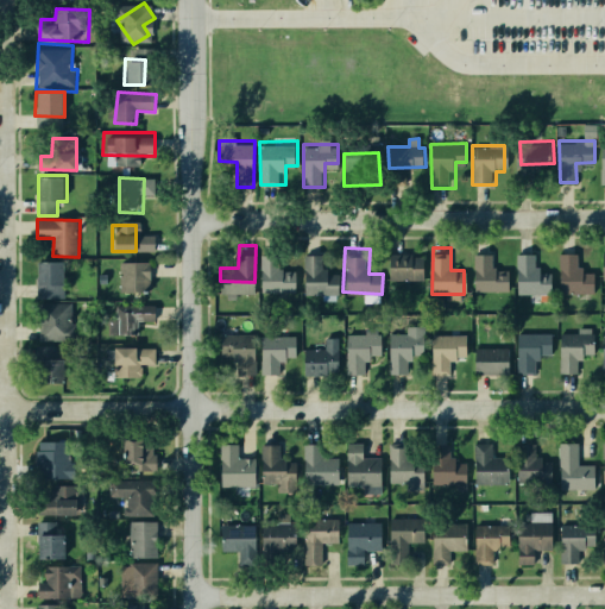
[(473,295),(508,295),(508,268),(493,268),(493,248),(473,248),(473,295)]
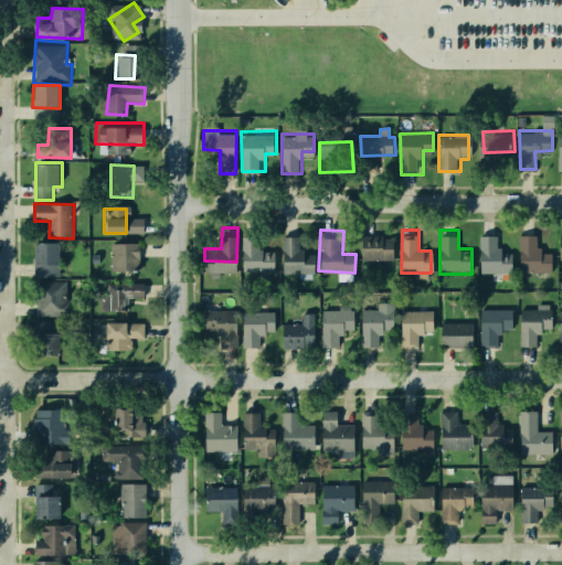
[(362,231),(361,259),(394,259),(395,231),(362,231)]
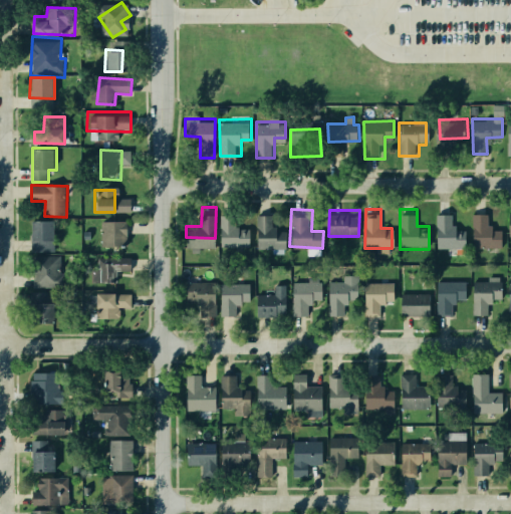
[(437,211),(453,211),(453,248),(437,248),(437,211)]
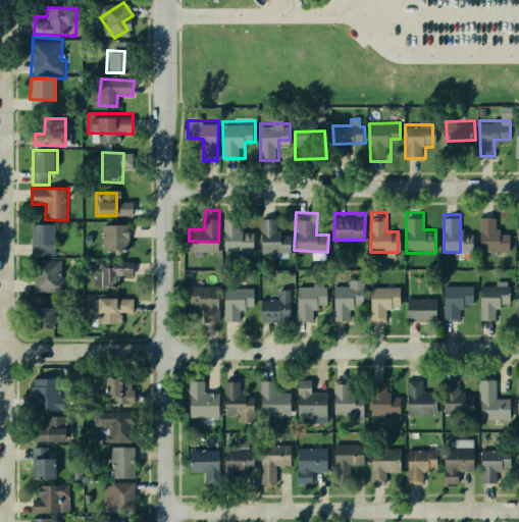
[(510,231),(495,231),(495,215),(479,215),(480,251),(510,251),(510,231)]
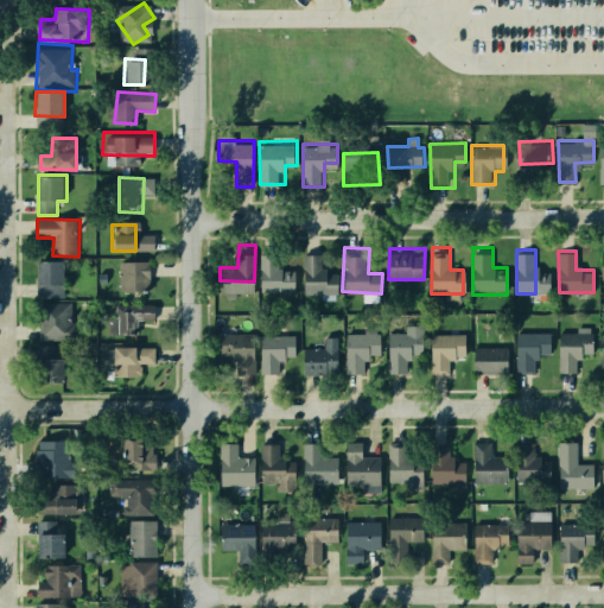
[(303,254),(303,297),(329,297),(329,271),(337,271),(337,254),(303,254)]
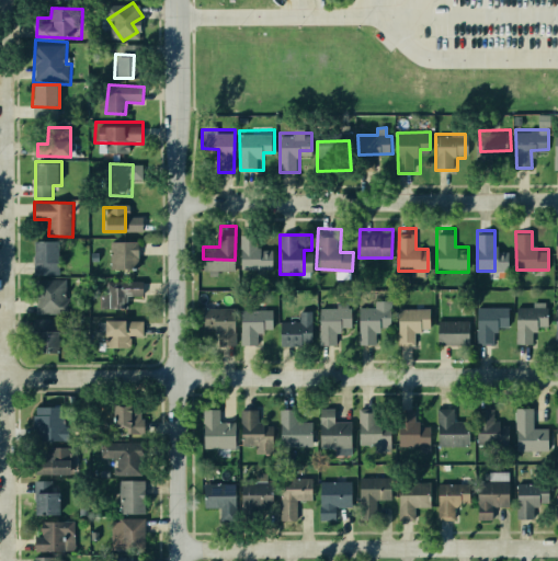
[(34,238),(34,266),(58,265),(58,238),(48,238),(34,238)]
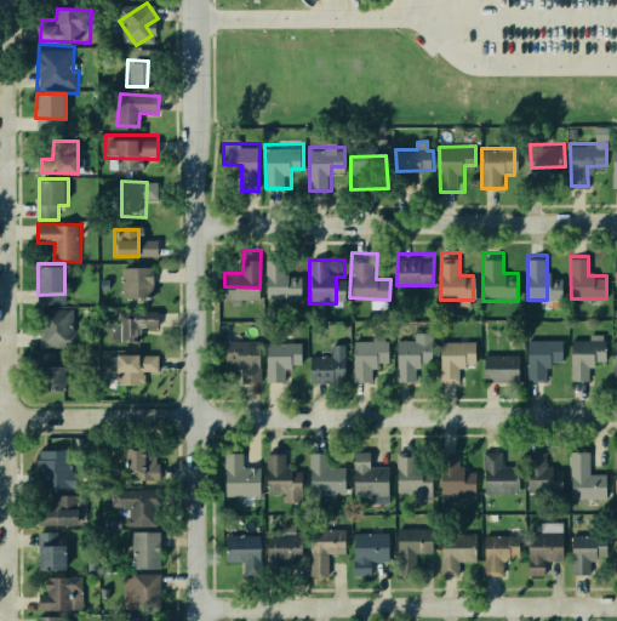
[(125,265),(125,300),(155,298),(155,263),(125,265)]
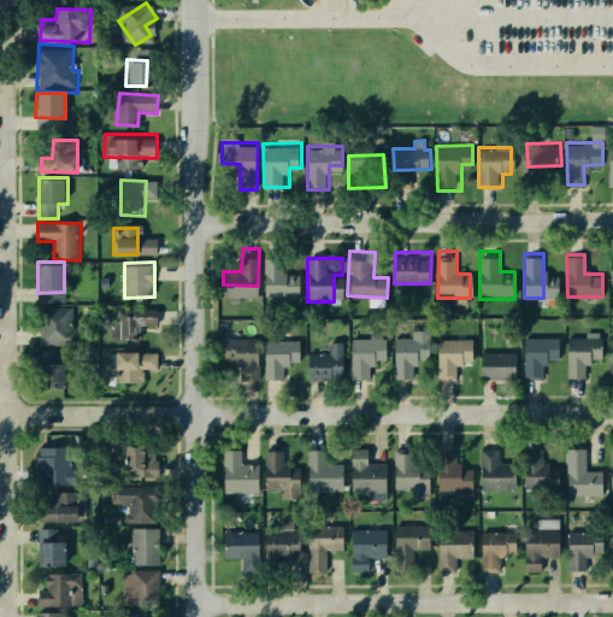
[(264,271),(301,272),(300,294),(264,294),(264,271)]
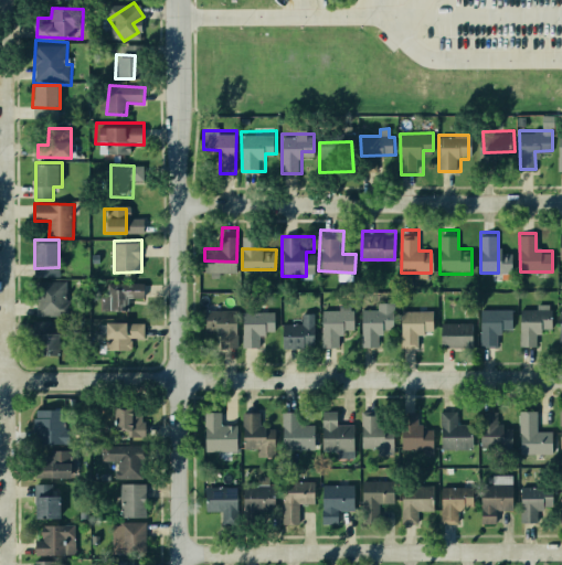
[(40,278),(71,281),(69,307),(56,306),(55,318),(36,316),(40,278)]
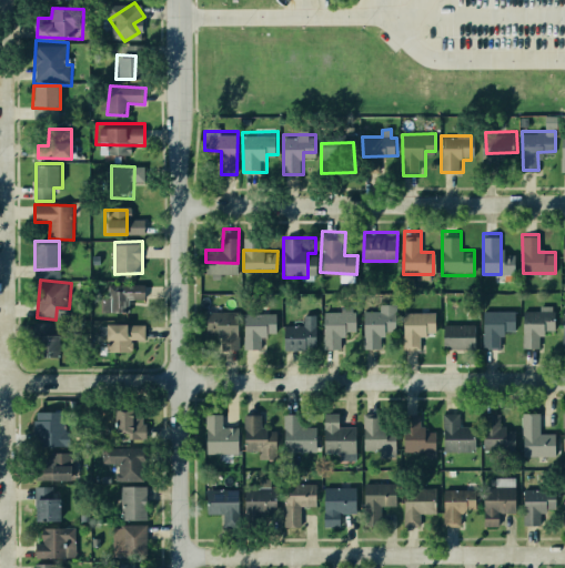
[(106,280),(145,281),(144,301),(128,301),(128,314),(106,314),(106,280)]
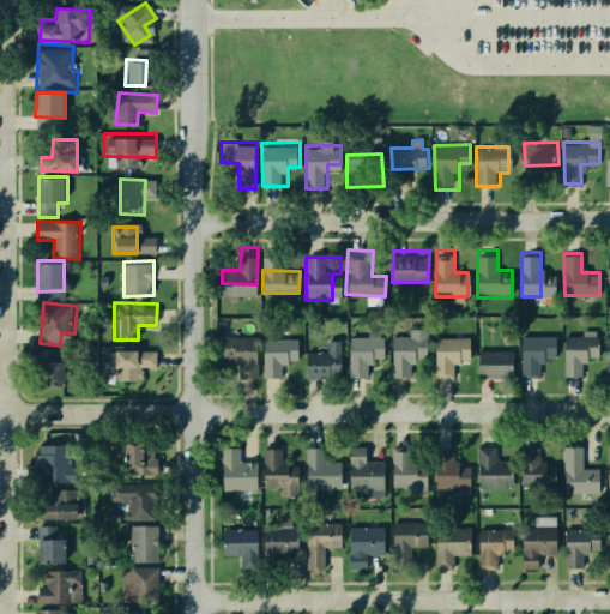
[(520,330),(521,378),(542,377),(541,357),(559,357),(557,330),(520,330)]
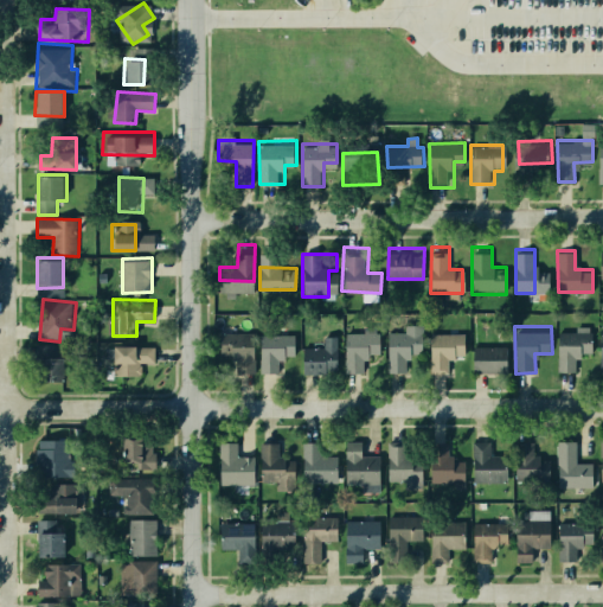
[(257,374),(257,330),(220,330),(220,355),(238,355),(238,374),(257,374)]
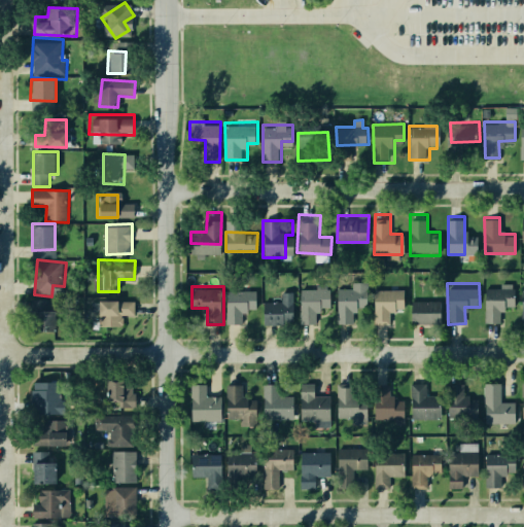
[(329,286),(329,307),(314,307),(314,325),(299,325),(299,286),(329,286)]
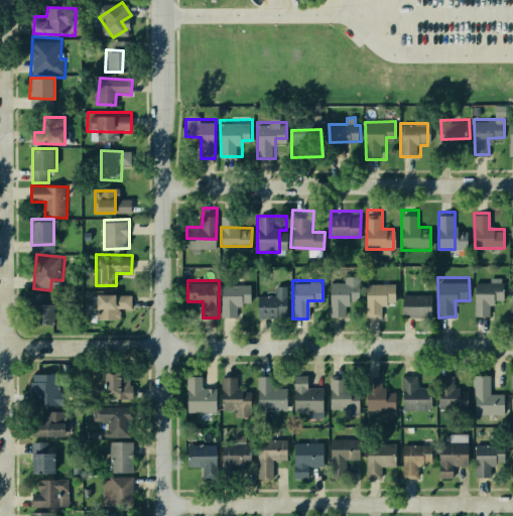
[(330,282),(331,321),(352,320),(351,292),(361,291),(361,281),(330,282)]
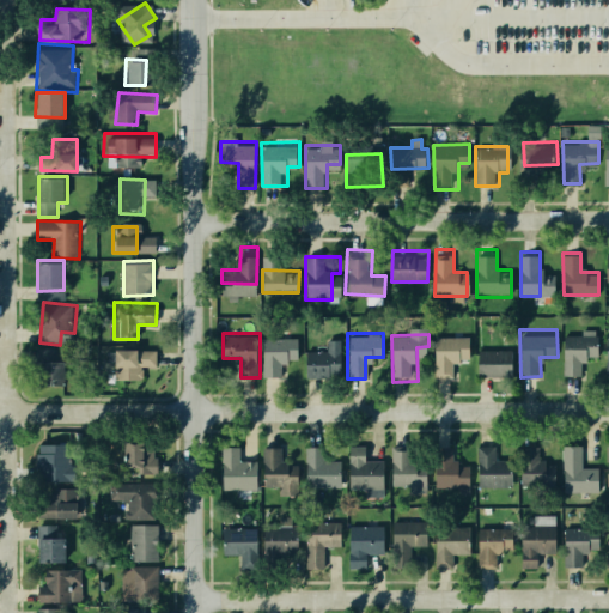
[(433,335),(434,381),(470,380),(468,334),(433,335)]
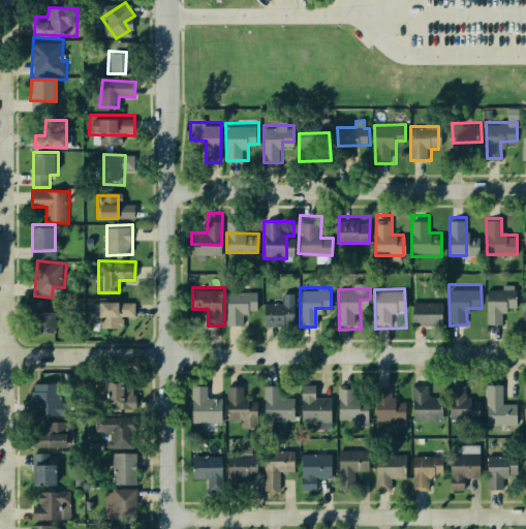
[(487,288),(519,288),(518,308),(505,308),(504,328),(486,328),(487,288)]
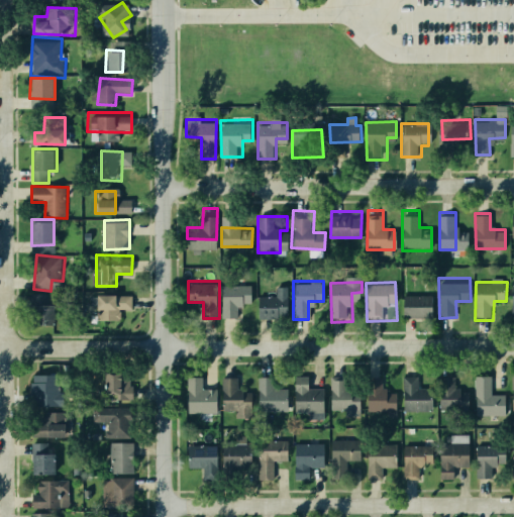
[(223,284),(223,318),(239,318),(239,303),(252,303),(252,283),(223,284)]
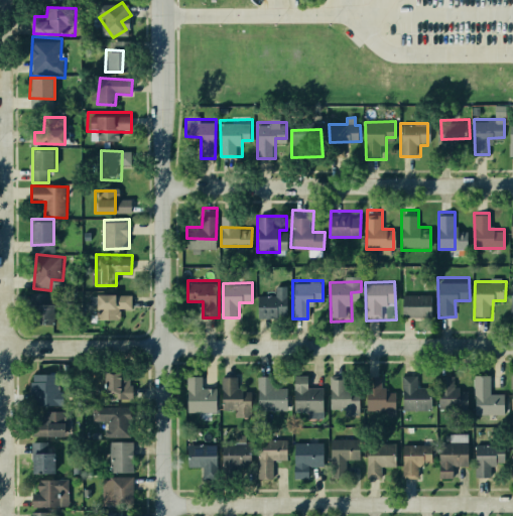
[(260,291),(276,292),(276,282),(286,282),(285,318),(259,317),(260,291)]
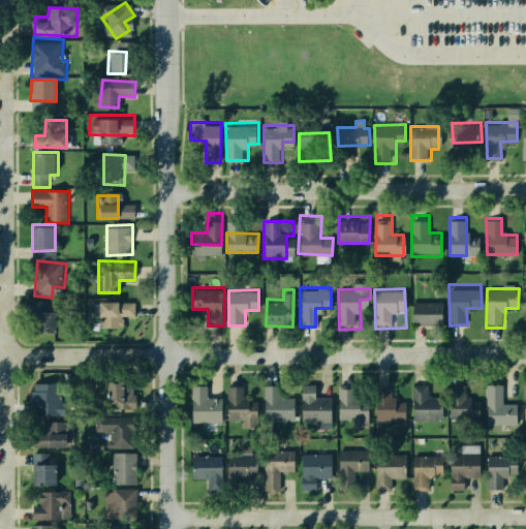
[(95,297),(120,297),(120,302),(136,303),(136,319),(122,318),(121,330),(94,329),(95,297)]
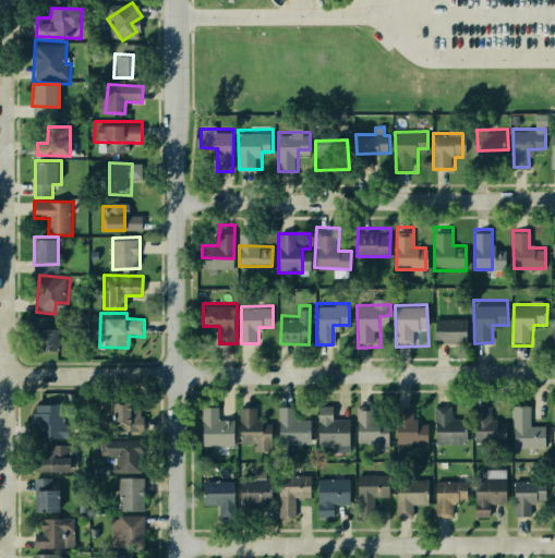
[(435,315),(435,335),(469,336),(469,315),(435,315)]
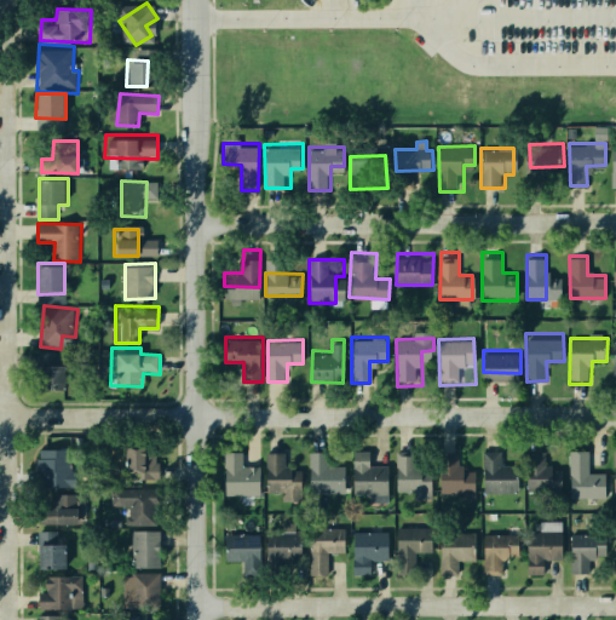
[(38,360),(65,361),(64,394),(36,392),(38,360)]
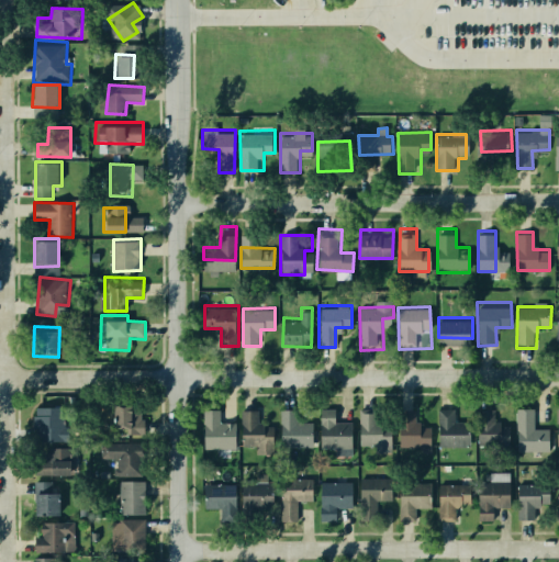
[(109,402),(141,402),(142,437),(126,437),(126,427),(109,427),(109,402)]
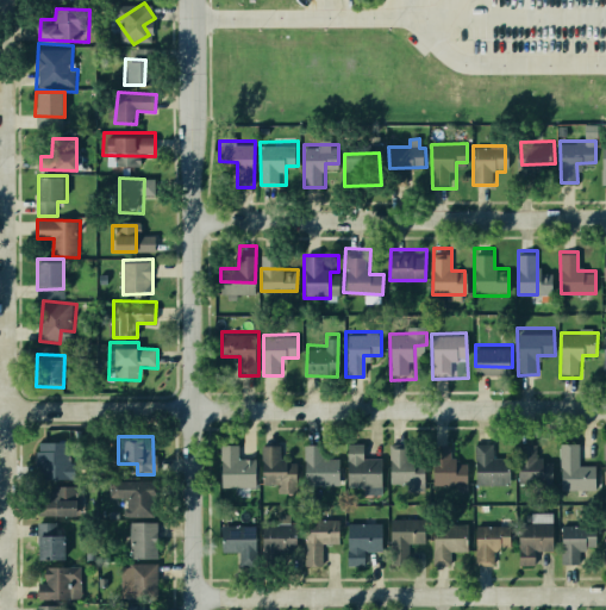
[(475,437),(495,439),(494,461),(506,461),(505,487),(473,486),(475,437)]
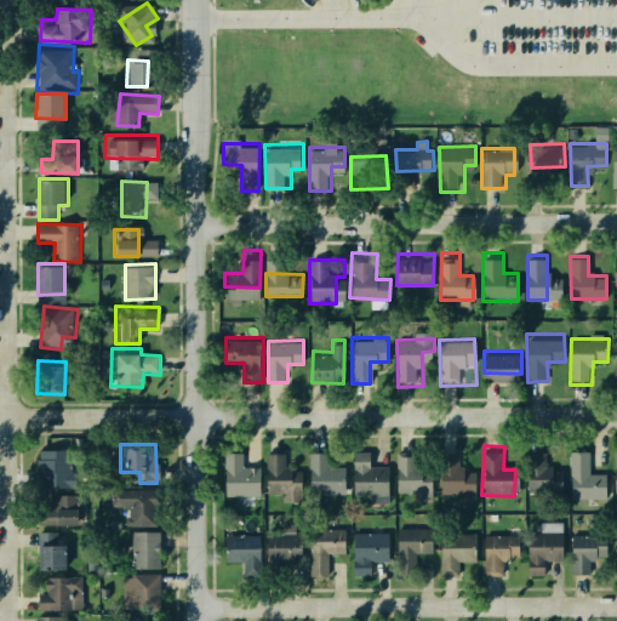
[(441,446),(467,448),(466,466),(478,467),(476,496),(440,495),(441,446)]
